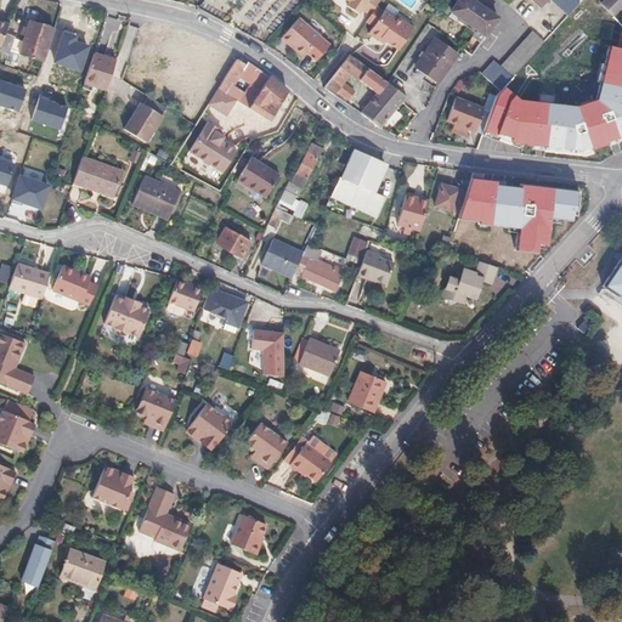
[(344,0),(348,3),(345,6),(356,15),(358,11),(367,16),(378,0),(344,0)]
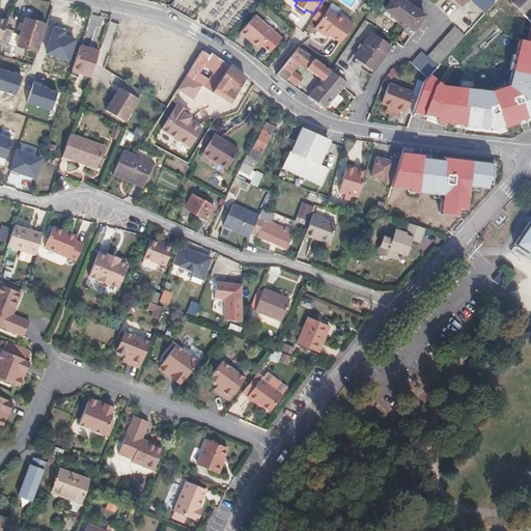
[(420,11),(403,0),(389,0),(384,7),(408,26),(420,11)]
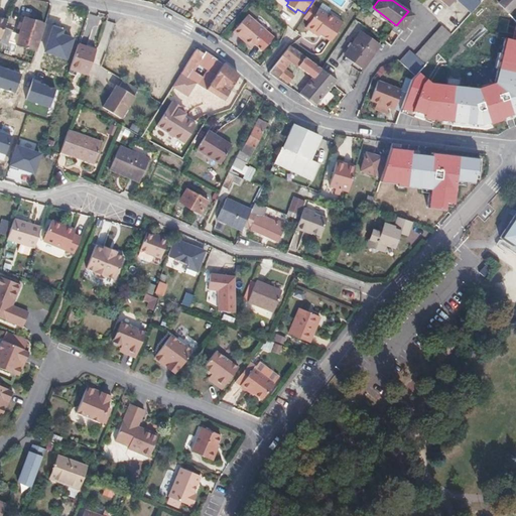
[(438,0),(446,7),(453,0),(456,0),(471,13),(480,3),(476,0),(438,0)]
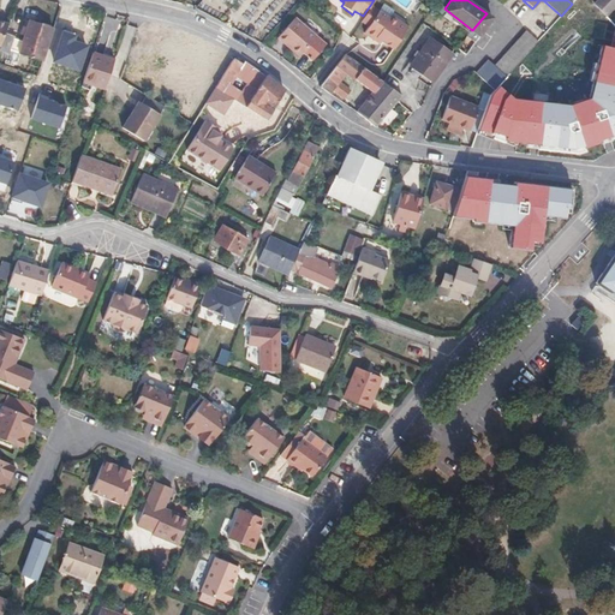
[(614,9),(614,0),(599,0),(595,5),(607,18),(614,9)]
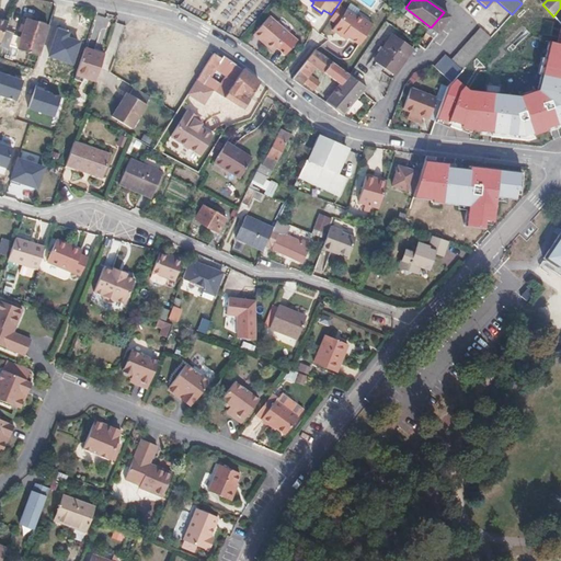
[(347,4),(343,11),(353,18),(355,14),(357,11),(347,4)]
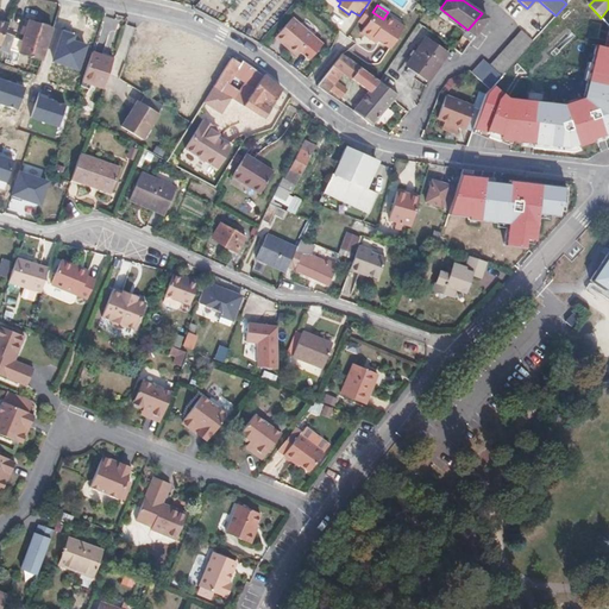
[(383,19),(372,12),(357,33),(366,41),(369,37),(374,41),(385,49),(401,27),(385,16),(383,19)]
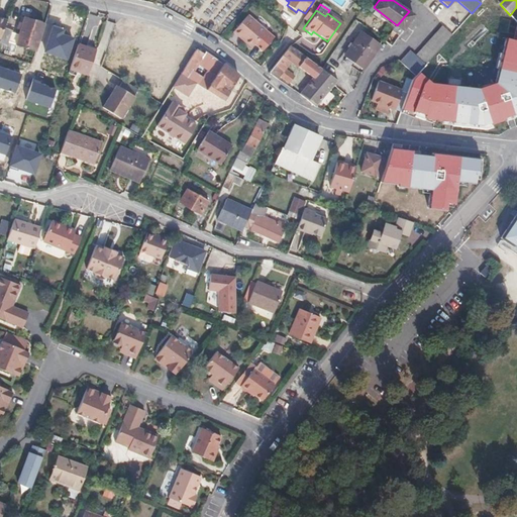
[(413,14),(409,11),(397,25),(402,28),(413,14)]
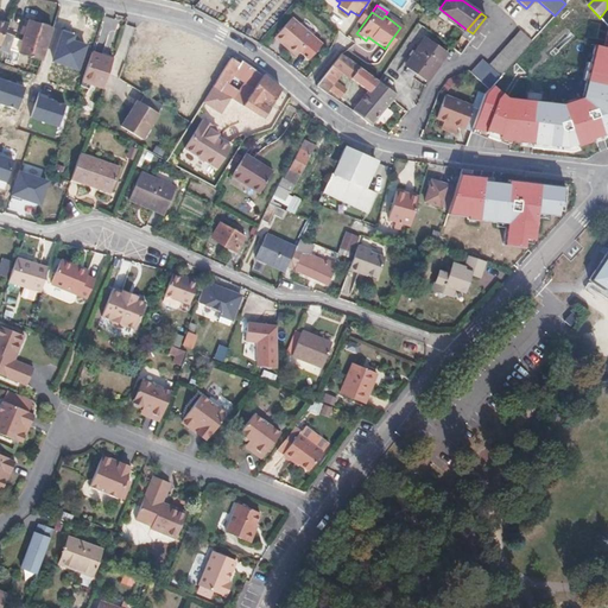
[(290,18),(273,38),(296,57),(312,36),(290,18)]
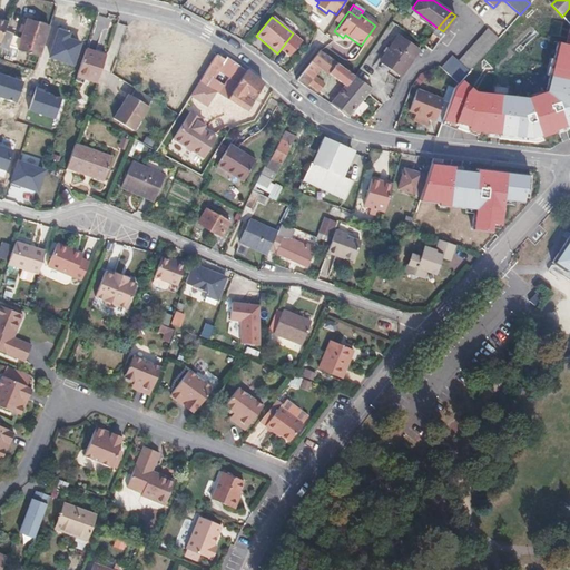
[(48,26),(27,19),(20,37),(17,48),(38,55),(48,26)]
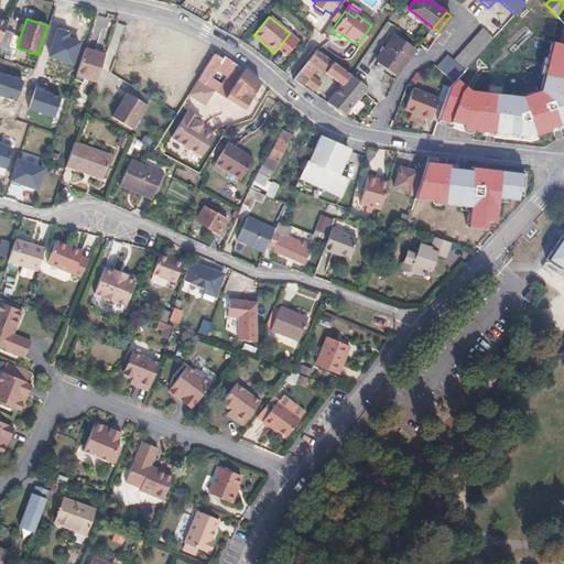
[(71,32),(57,29),(49,57),(74,65),(82,42),(69,38),(71,32)]
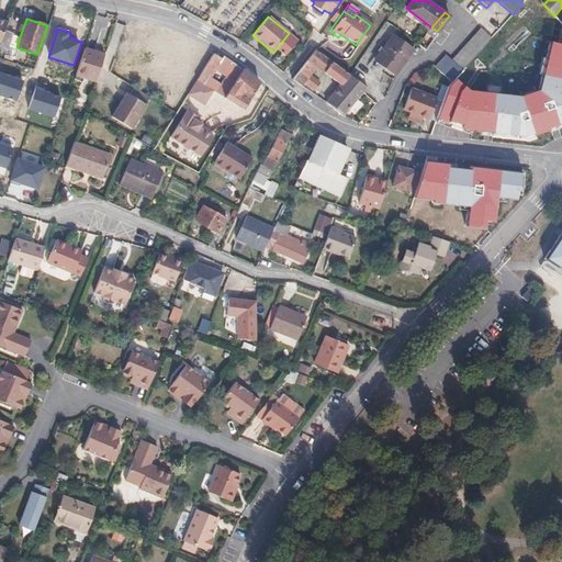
[(446,55),(435,67),(451,82),(460,72),(485,44),(491,38),(480,29),(451,60),(446,55)]
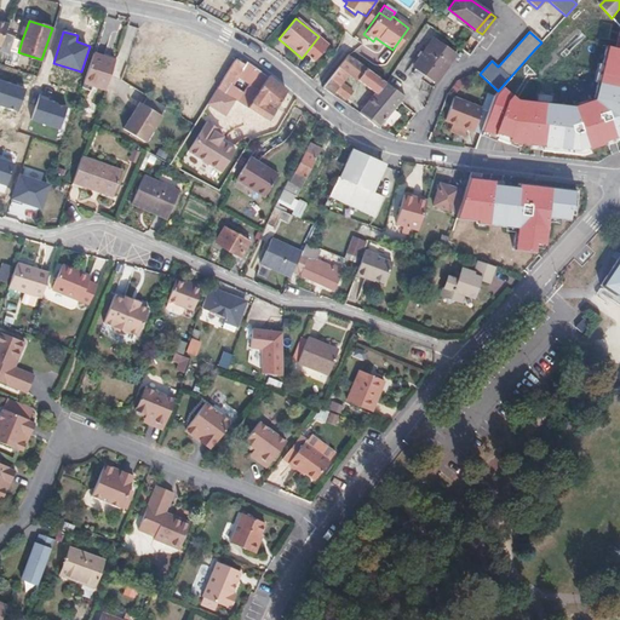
[(15,36),(5,33),(0,47),(0,50),(9,53),(10,49),(13,38),(15,36)]
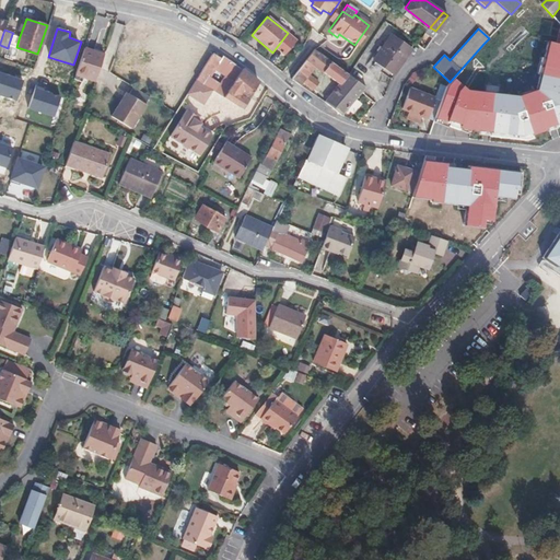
[(20,36),(12,34),(9,44),(16,47),(20,36)]
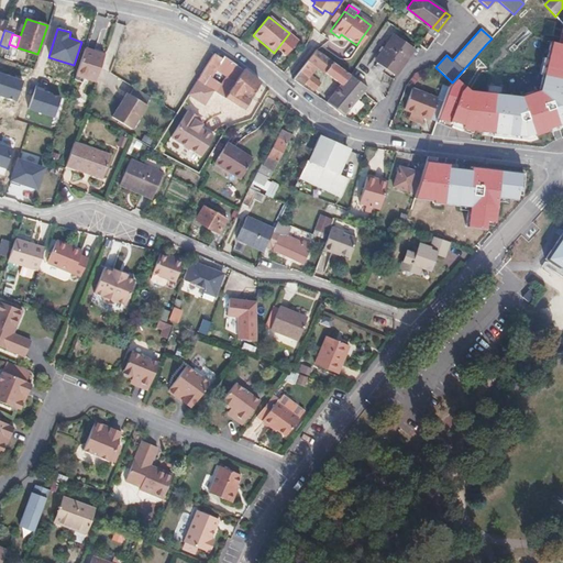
[(412,50),(393,35),(376,61),(395,75),(412,50)]
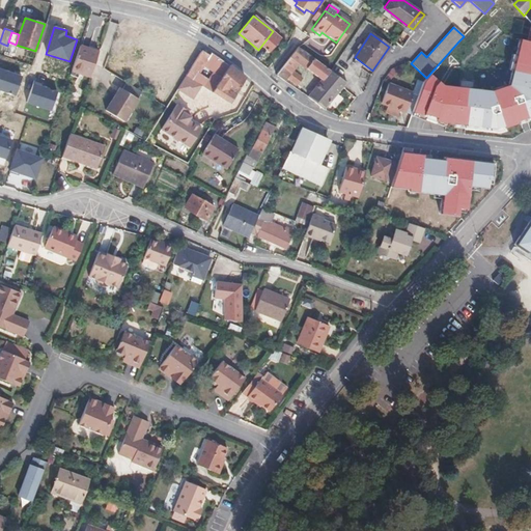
[(443,81),(434,74),(425,82),(415,114),(420,116),(444,126),(497,130),(530,118),(530,34),(529,40),(523,39),(512,85),(495,90),(447,84),(443,81)]
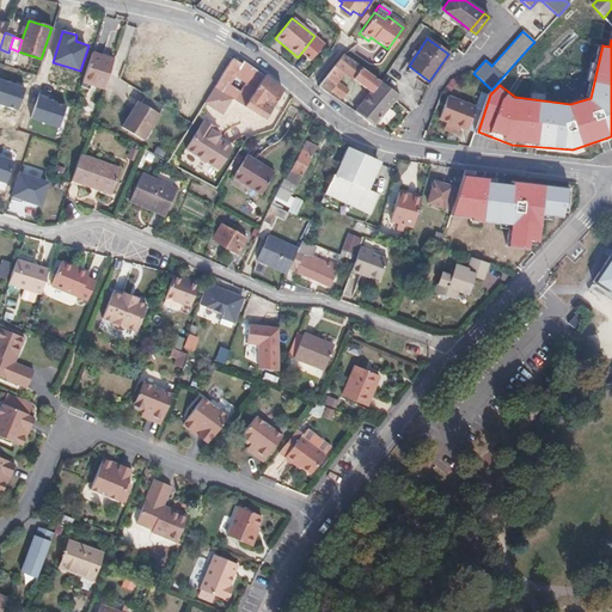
[(112,60),(91,53),(81,81),(102,89),(112,60)]
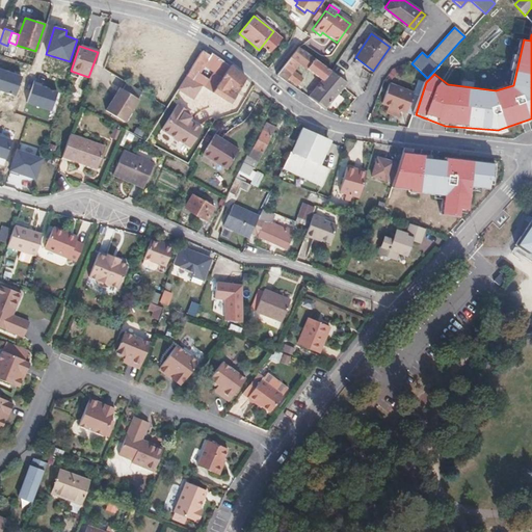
[(297,47),(290,56),(298,62),(306,68),(313,57),(297,47)]
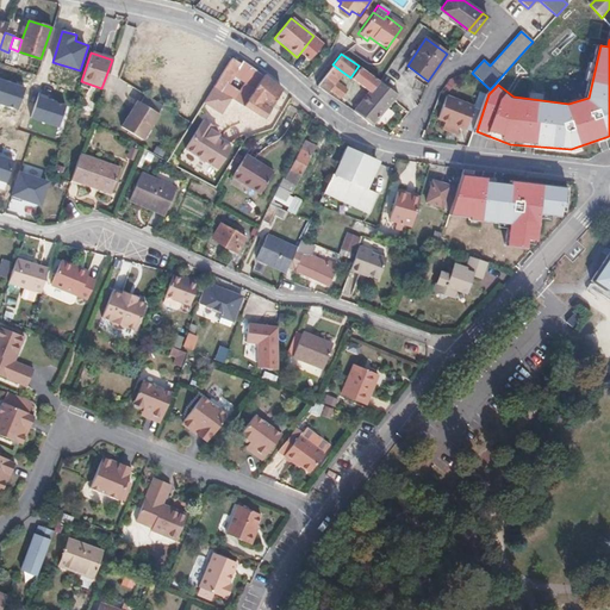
[(240,63),(229,57),(212,86),(225,95),(229,89),(223,86),(231,74),(253,88),(261,76),(241,61),(240,63)]
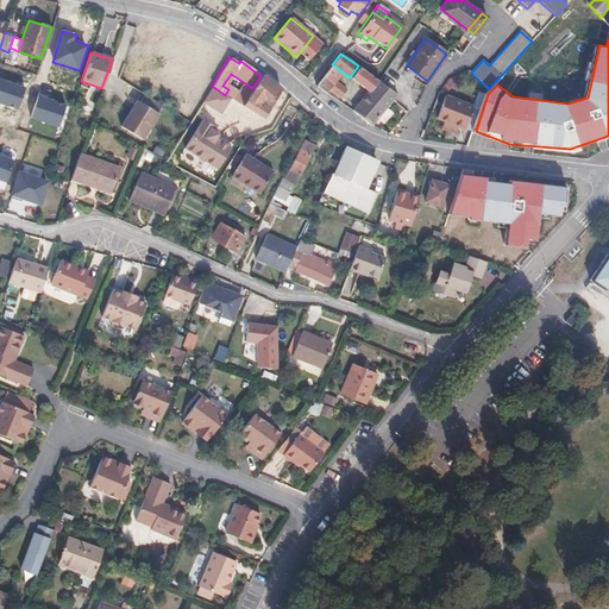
[(341,71),(332,64),(322,76),(332,83),(334,81),(341,71)]
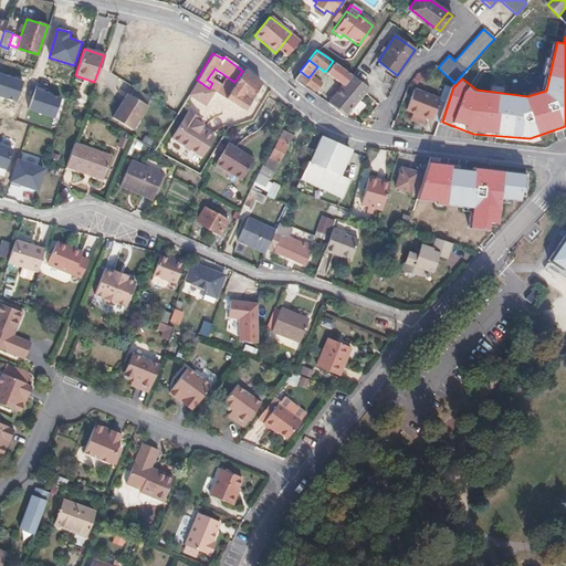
[(333,61),(325,72),(342,85),(343,85),(352,74),(333,61)]
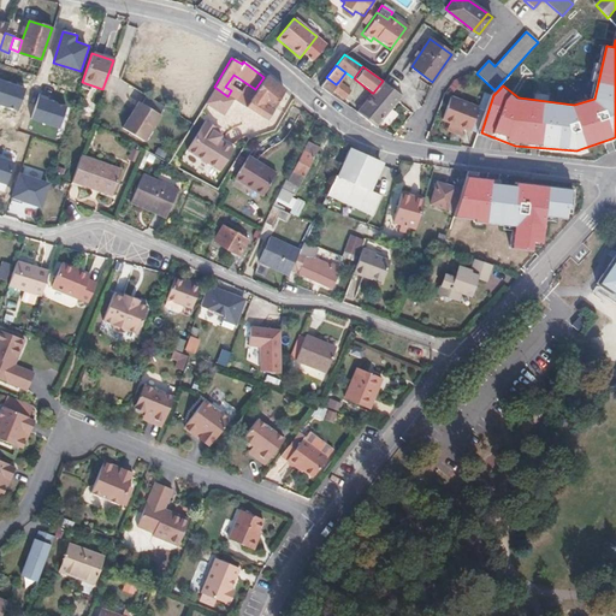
[(264,77),(255,89),(243,107),(266,122),(283,92),(265,76),(264,77)]
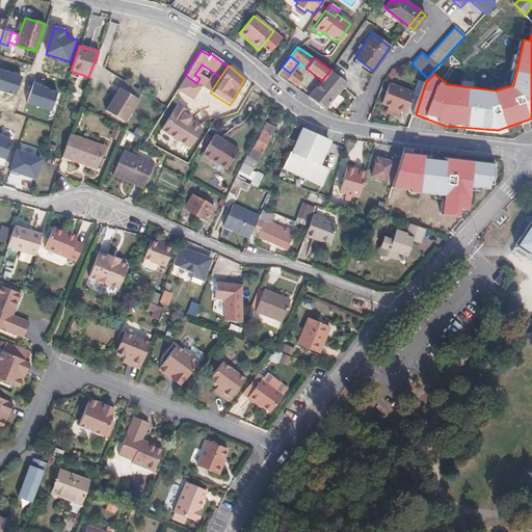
[(282,67),(272,78),(281,85),(287,77),(296,84),(301,78),(292,71),(290,73),(282,67)]
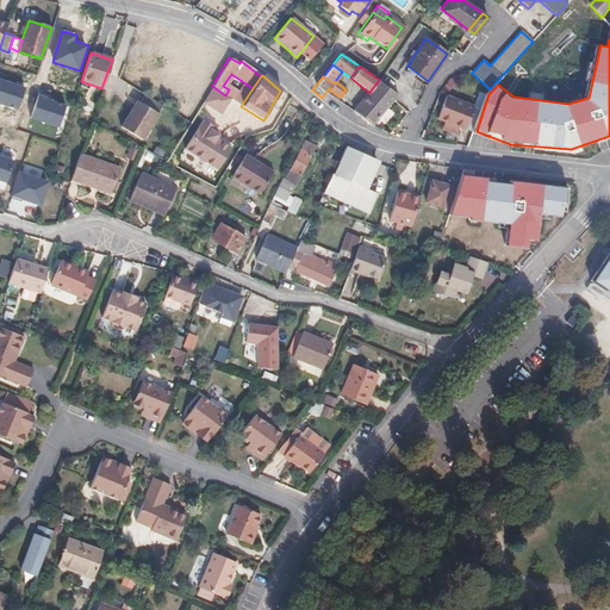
[(25,88),(0,78),(0,103),(18,109),(25,88)]
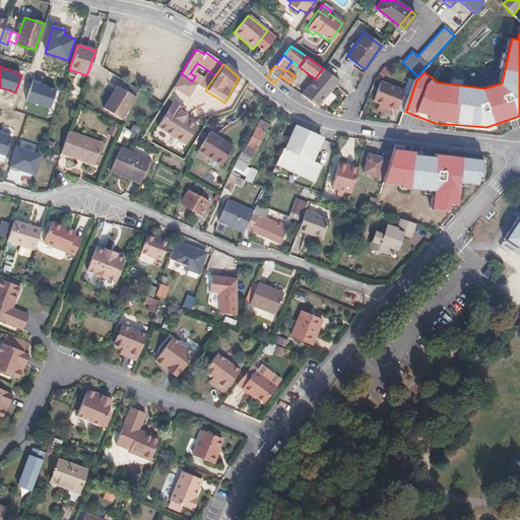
[(327,71),(323,68),(315,78),(314,78),(312,81),(316,84),(327,71)]
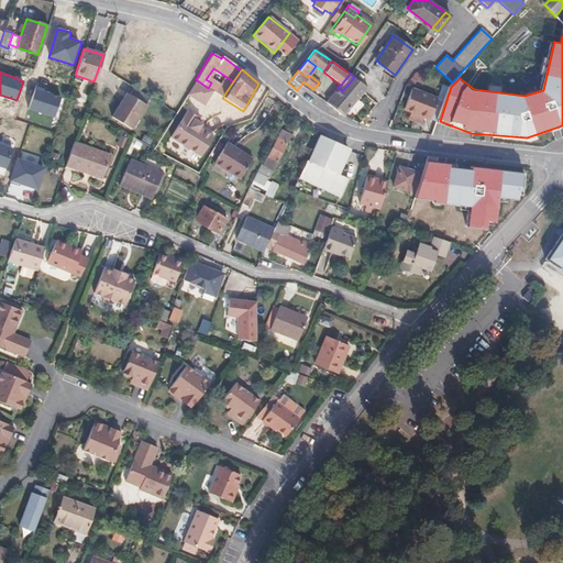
[(342,91),(338,88),(327,102),(343,116),(367,87),(354,77),(342,91)]
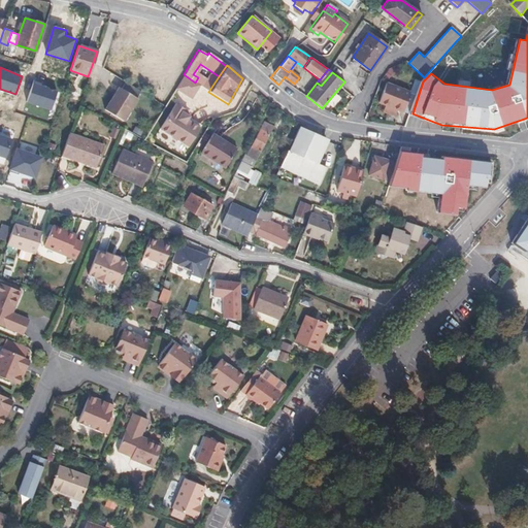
[(195,83),(184,74),(177,84),(174,89),(190,98),(198,85),(195,83)]
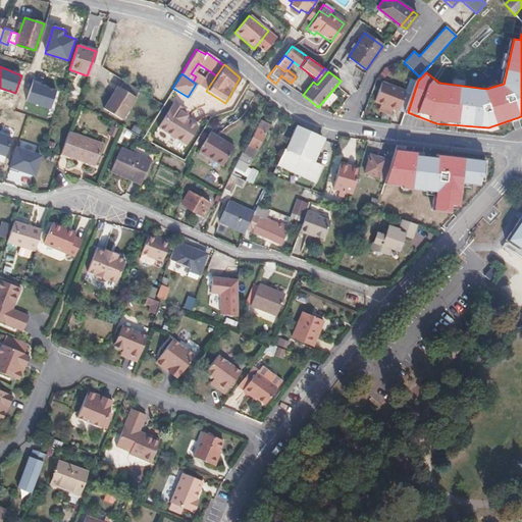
[(138,90),(122,80),(118,87),(116,86),(114,89),(115,90),(112,94),(111,94),(103,108),(120,119),(135,97),(134,97),(138,90)]
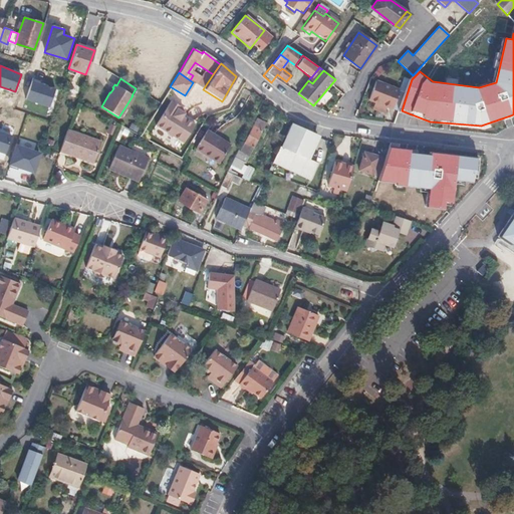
[(56,88),(33,79),(26,99),(49,107),(56,88)]
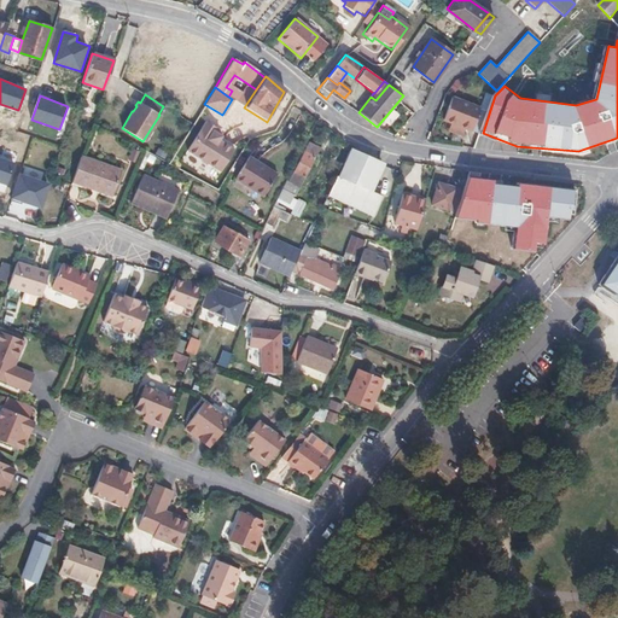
[(403,95),(377,127),(380,129),(392,138),(418,108),(403,95)]
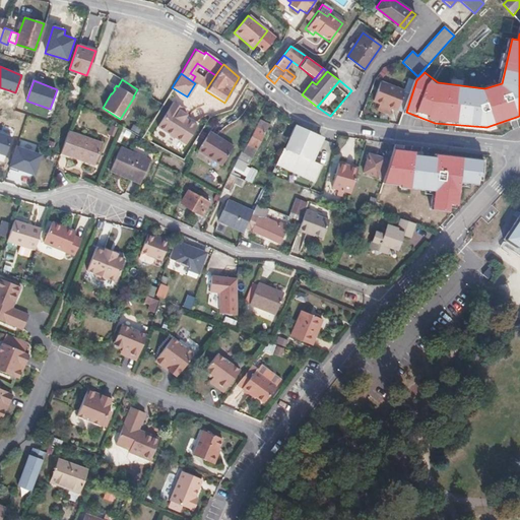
[(409,93),(380,82),(373,102),(380,104),(391,108),(402,113),(409,93)]
